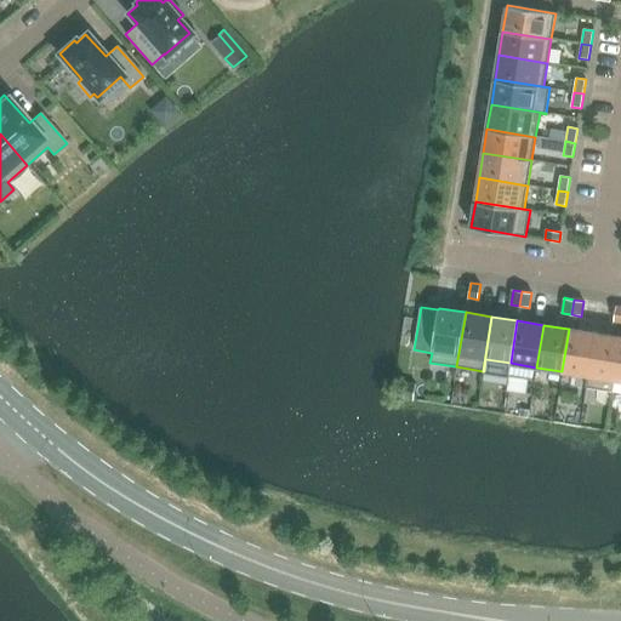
[(587,376),(588,376),(594,334),(569,329),(562,371),(587,376)]
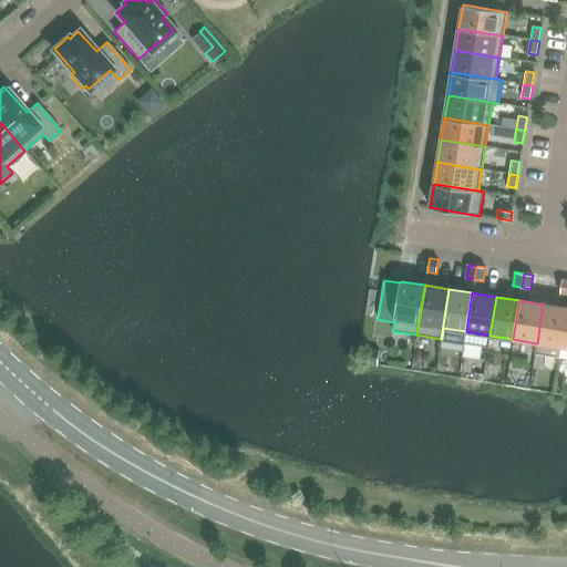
[(559,358),(562,347),(560,347),(566,308),(543,305),(537,343),(536,343),(534,353),(559,358)]
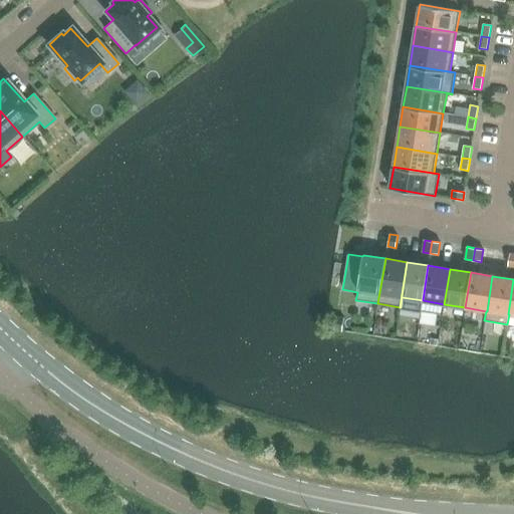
[(344,318),(336,316),(334,329),(342,330),(344,318)]
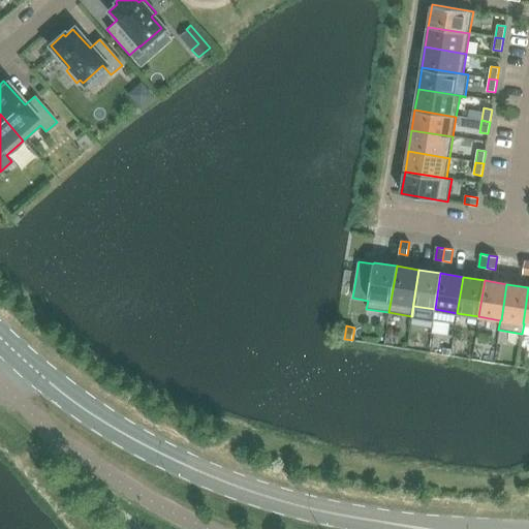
[(440,345),(438,355),(449,356),(452,347),(440,345)]
